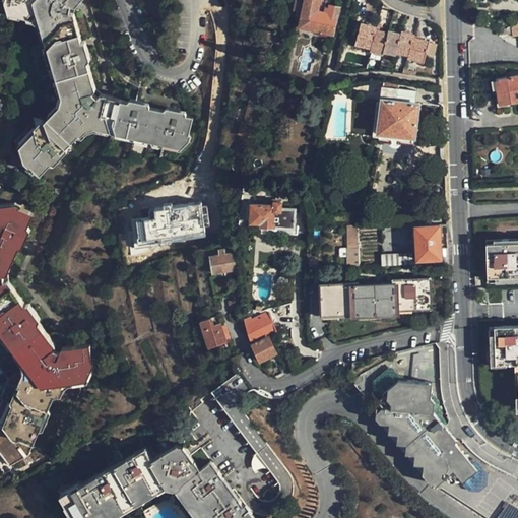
[(44,22),(57,75),(85,67),(75,27),(72,13),(86,0),(9,0),(7,11),(44,22)]
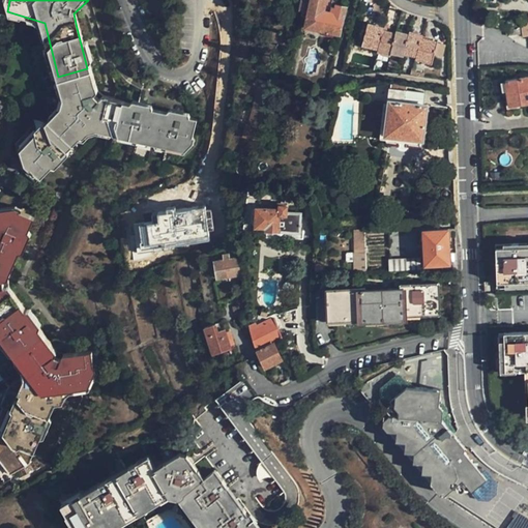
[(340,35),(345,9),(336,7),(335,11),(331,10),(332,0),(312,0),(312,3),(304,2),(300,22),(306,23),(305,29),(333,34),(340,35)]
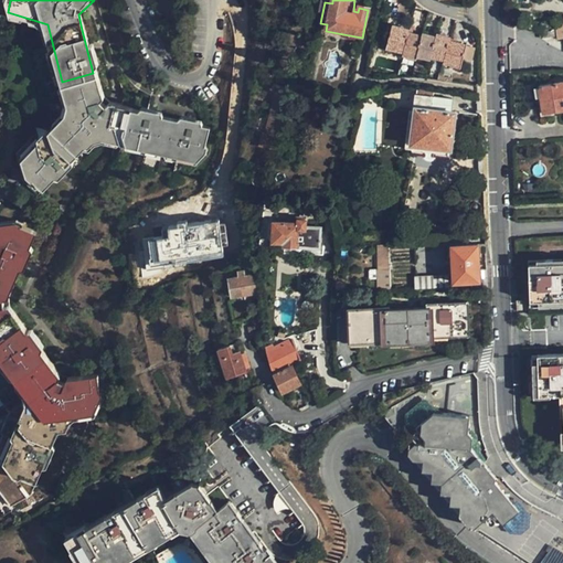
[(465,46),(447,43),(447,39),(434,35),(434,38),(420,34),(418,38),(405,34),(406,31),(390,28),(384,48),(401,52),(401,55),(414,59),(415,56),(429,60),(429,57),(443,60),(443,64),(459,68),(465,46)]
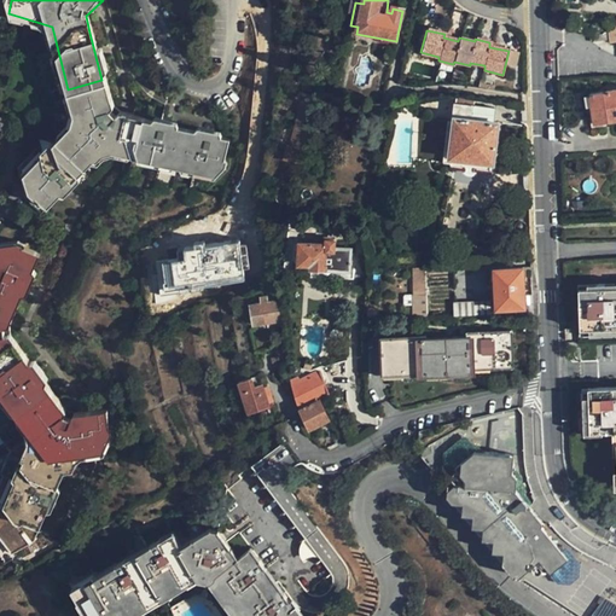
[(611,30),(585,33),(586,44),(603,42),(604,45),(612,45),(611,30)]
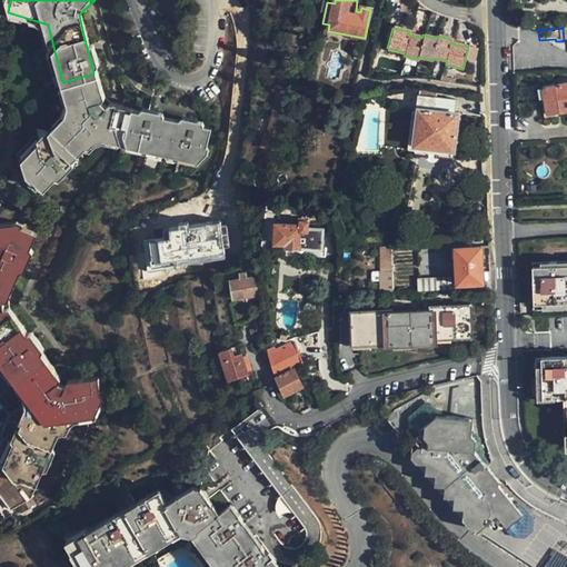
[(93,73),(62,82),(68,106),(66,111),(20,156),(30,167),(26,172),(26,173),(39,187),(46,180),(50,176),(52,179),(60,172),(58,169),(61,166),(92,136),(99,133),(190,159),(194,143),(202,147),(207,129),(195,126),(188,123),(189,120),(180,118),(179,121),(172,119),(152,113),(147,112),(148,109),(140,107),(139,110),(130,108),(105,101),(100,98),(93,73)]
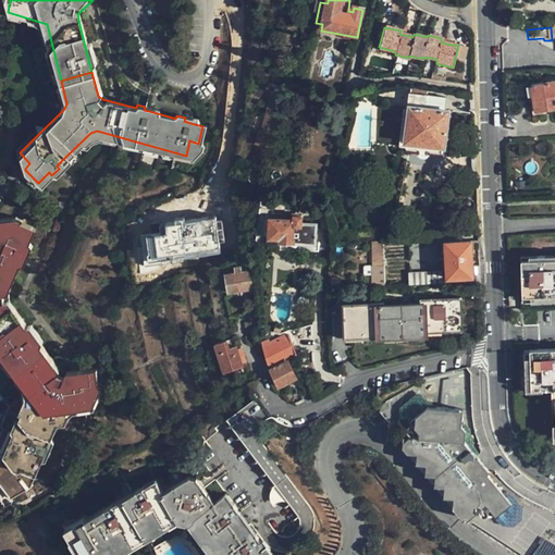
[(280,139),(294,85),(278,81),(275,86),(271,105),(263,136),(280,139)]
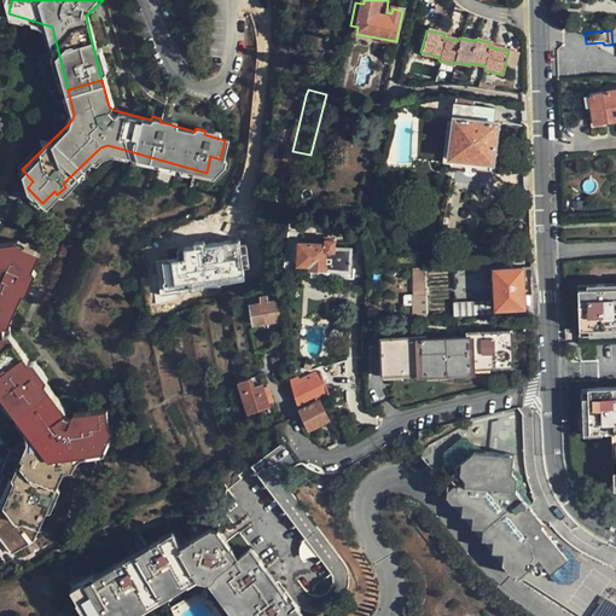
[(615,120),(615,91),(599,94),(603,123),(615,120)]
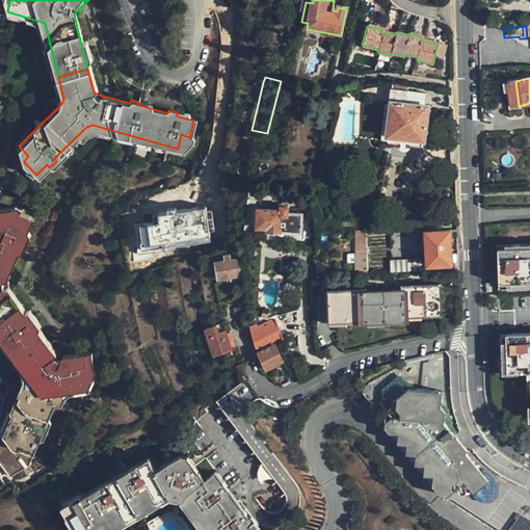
[(423,141),(426,107),(404,104),(405,91),(389,89),(388,102),(390,103),(386,137),(423,141)]
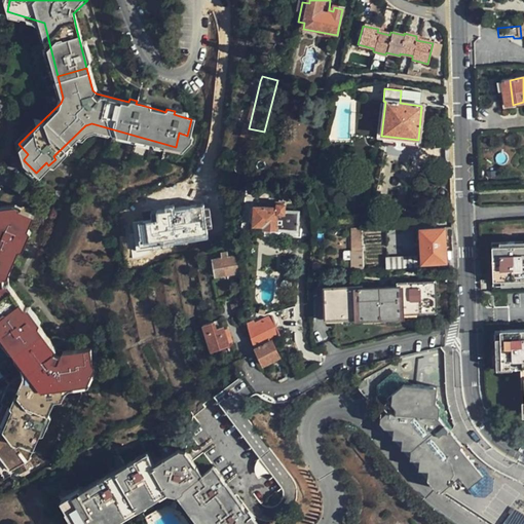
[(132,250),(209,239),(203,202),(165,208),(165,209),(156,210),(157,217),(133,221),(135,232),(129,233),(132,250)]
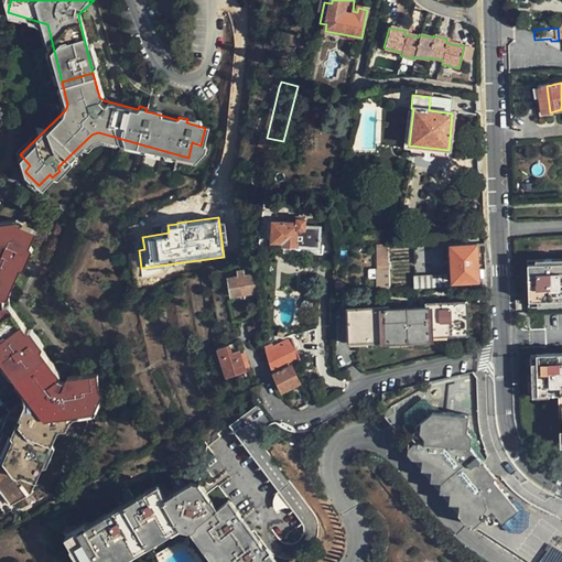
[(317,248),(319,228),(302,227),(303,222),(296,222),(296,218),(285,218),(285,224),(272,224),(271,241),(282,242),(282,247),(317,248)]
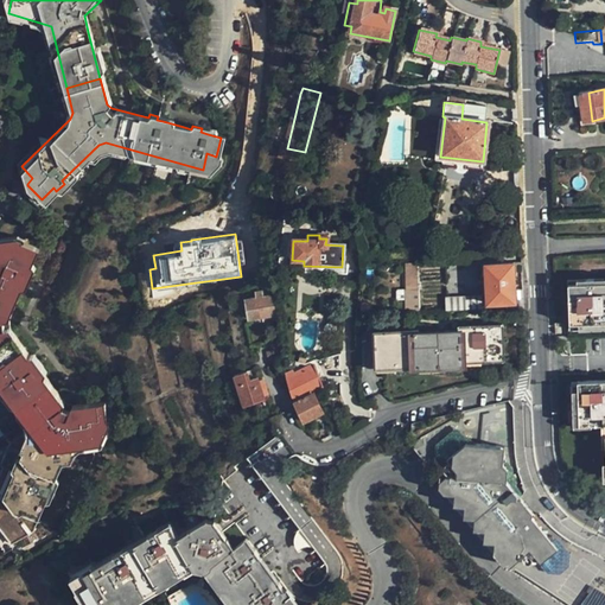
[(0,371),(8,368),(43,354),(25,331),(23,320),(31,303),(36,293),(39,295),(44,286),(39,284),(44,274),(51,259),(32,249),(27,258),(13,250),(0,278),(0,371)]
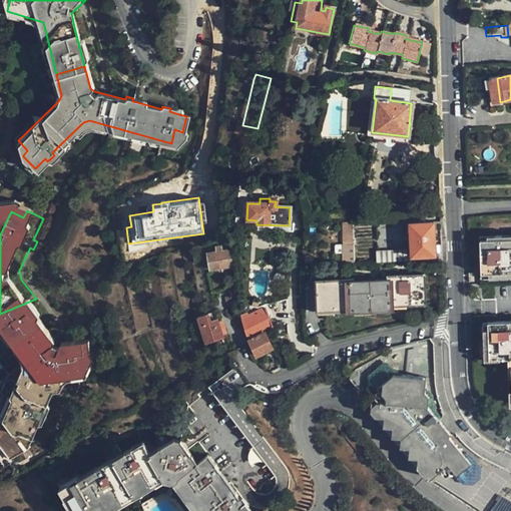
[(343,266),(354,265),(352,223),(341,223),(343,266)]
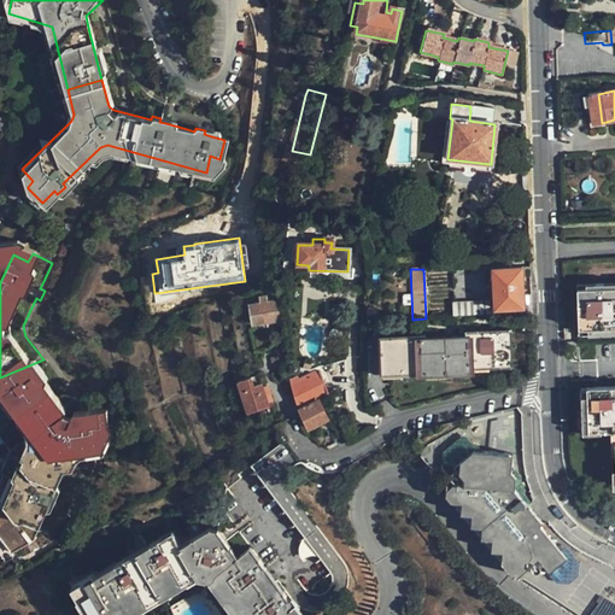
[(521,309),(519,269),(490,270),(492,310),(521,309)]
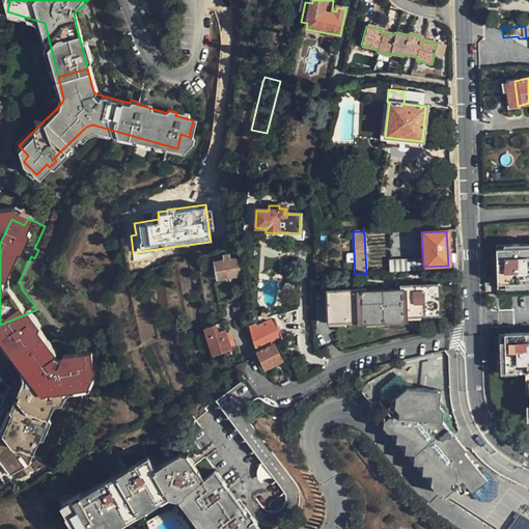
[(528,281),(528,246),(496,248),(497,283),(528,281)]
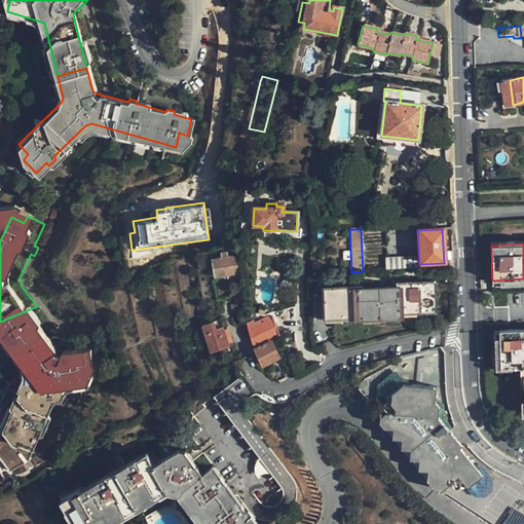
[(235,275),(234,258),(225,259),(225,255),(220,255),(220,260),(213,260),(214,277),(235,275)]
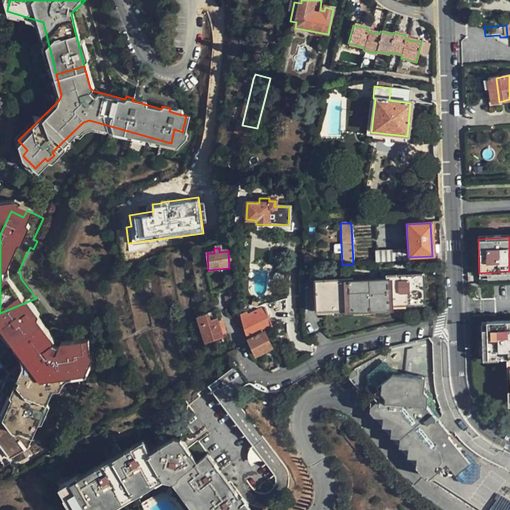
[(375,250),(375,261),(404,261),(404,249),(375,250)]
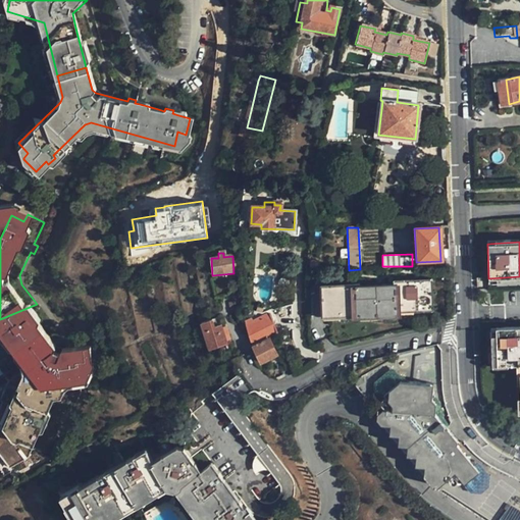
[(431,309),(430,280),(394,281),(395,287),(358,289),(358,287),(321,288),(322,316),(360,315),(360,317),(397,316),(397,311),(431,309)]
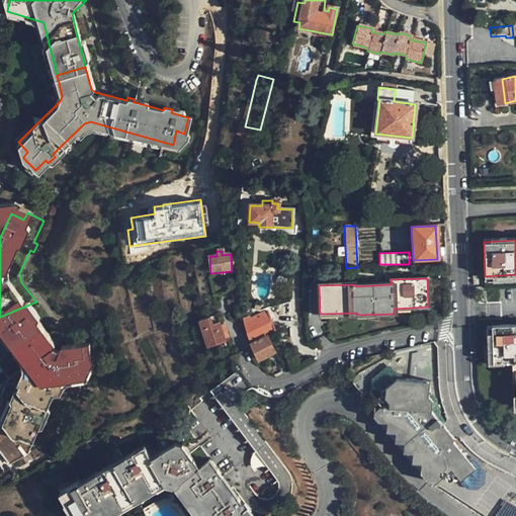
[(7,314),(0,317),(0,337),(3,342),(0,345),(0,352),(11,366),(21,378),(13,393),(17,395),(14,400),(10,406),(7,413),(3,411),(0,416),(0,434),(16,457),(36,444),(44,431),(48,424),(51,426),(54,421),(52,416),(57,408),(72,380),(97,379),(97,364),(103,364),(103,347),(98,347),(79,348),(69,344),(62,333),(57,328),(56,326),(51,320),(53,318),(50,313),(47,314),(41,308),(36,302),(7,314)]
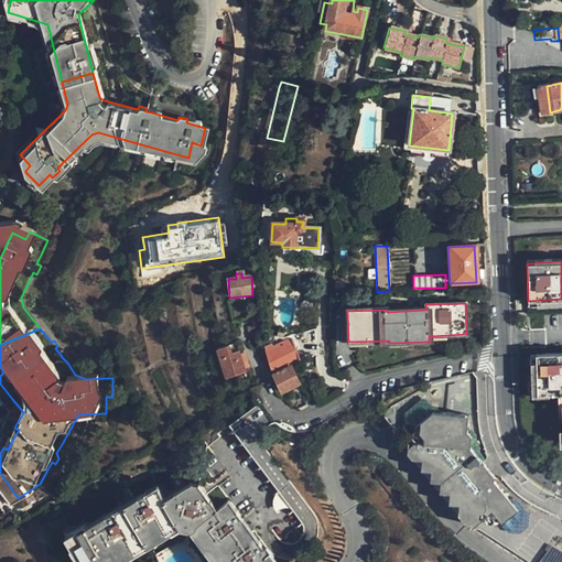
[(273,368),(298,357),(290,338),(266,348),(273,368)]
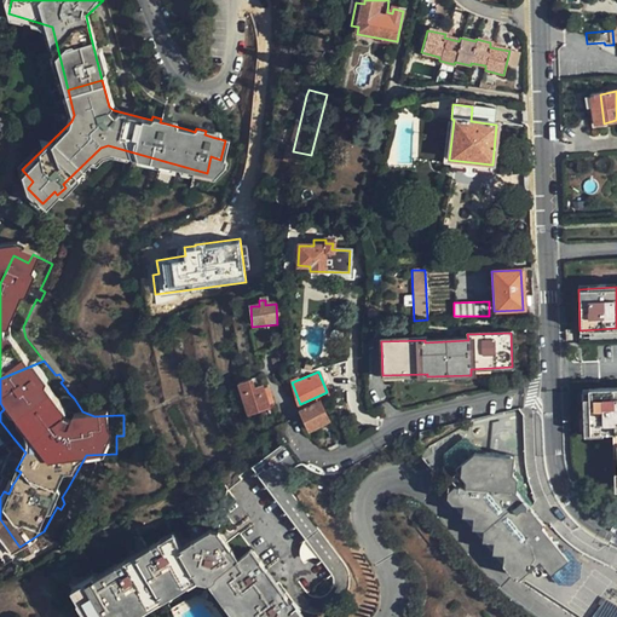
[(255,379),(242,381),(251,414),(271,408),(265,385),(259,387),(255,379)]
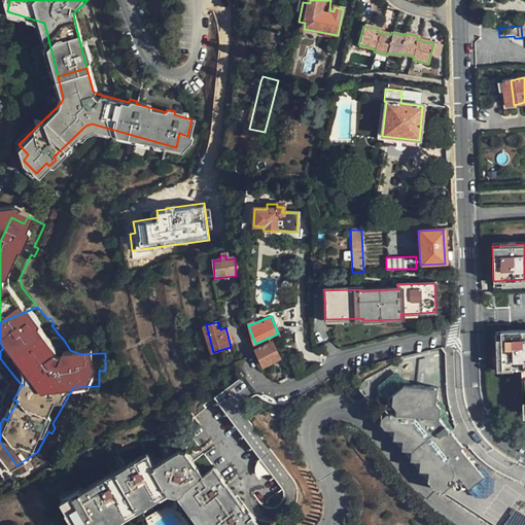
[(523,368),(524,368),(524,329),(500,330),(501,369),(523,368)]
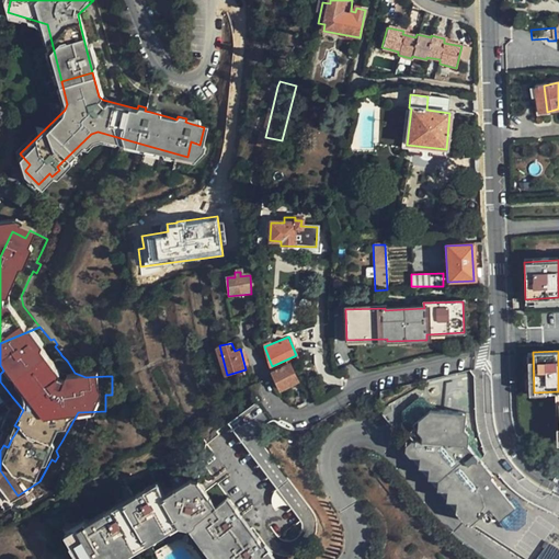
[(298,381),(289,365),(272,375),(281,390),(298,381)]
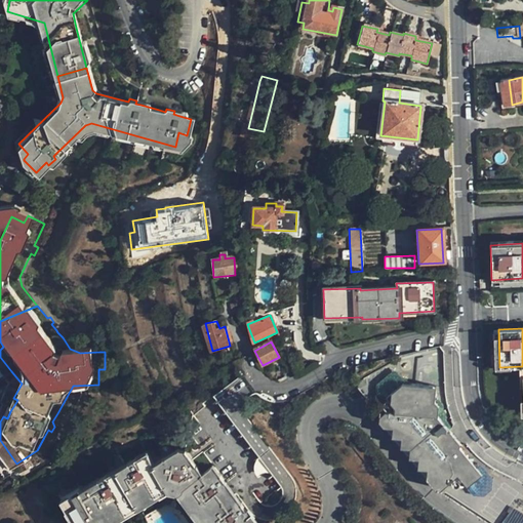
[(405,378),(436,385),(437,377),(427,374),(421,368),(414,366),(404,374),(405,378)]
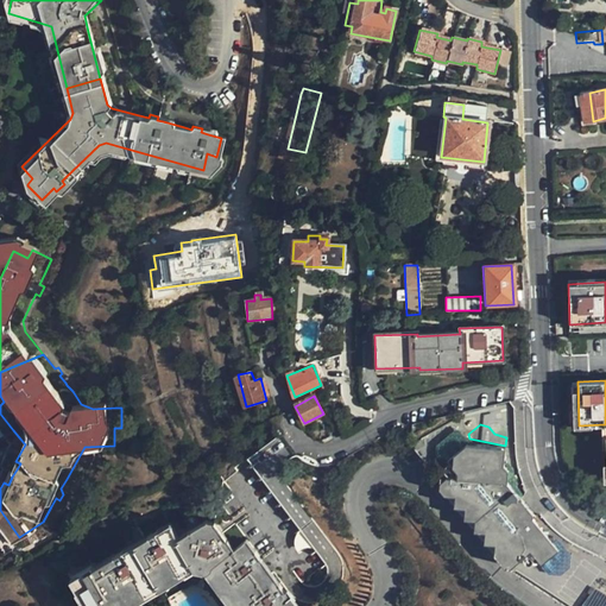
[(450,454),(469,439),(468,434),(466,429),(456,428),(440,441),(439,449),(441,453),(450,454)]
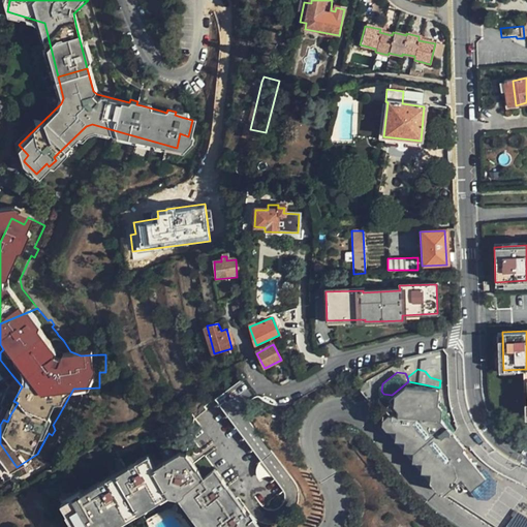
[(400,406),(394,410),(440,419),(442,409),(437,405),(439,388),(408,381),(392,395),(400,406)]
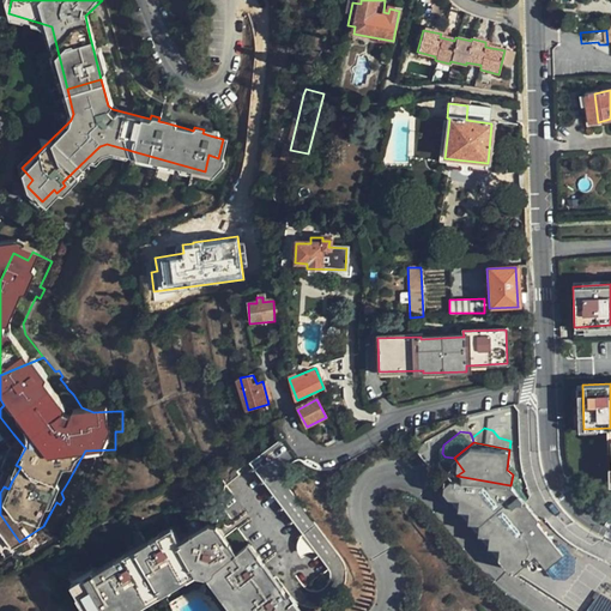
[(241,477),(233,465),(218,475),(227,487),(241,477)]
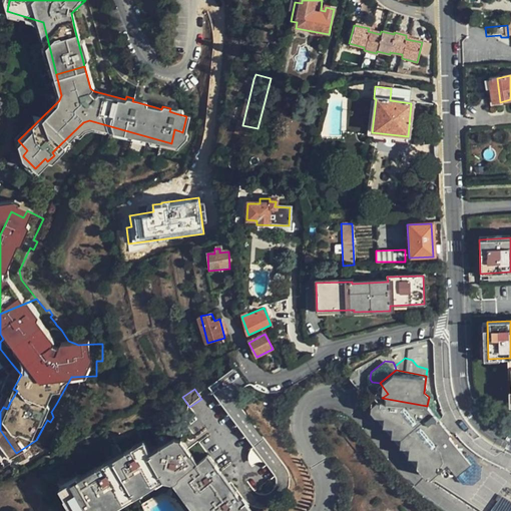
[(370,402),(368,410),(399,449),(413,467),(423,478),(427,476),(429,477),(433,472),(437,475),(438,476),(439,477),(440,477),(442,477),(443,477),(445,476),(446,475),(447,474),(451,475),(462,476),(464,455),(452,452),(453,443),(447,437),(427,406),(382,398),(379,395),(370,402)]
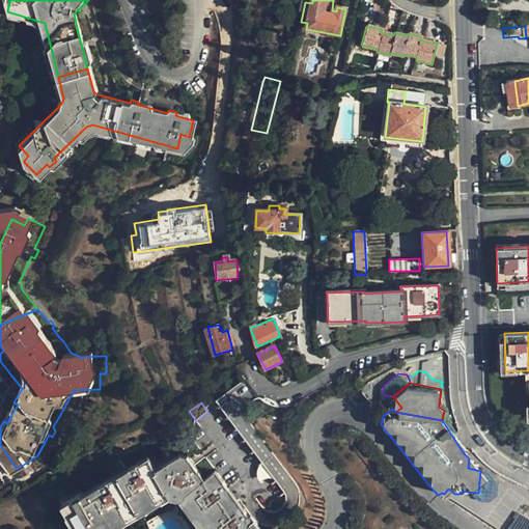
[(203,482),(197,475),(200,473),(189,456),(183,455),(165,465),(167,468),(159,472),(151,460),(139,467),(137,464),(131,467),(133,471),(130,472),(109,482),(108,479),(102,483),(104,486),(86,496),(83,493),(78,496),(79,499),(68,505),(81,528),(101,528),(165,495),(167,490),(187,495),(185,499),(206,528),(250,528),(245,521),(247,519),(242,511),(241,513),(225,493),(227,491),(222,483),(220,485),(213,475),(203,482)]
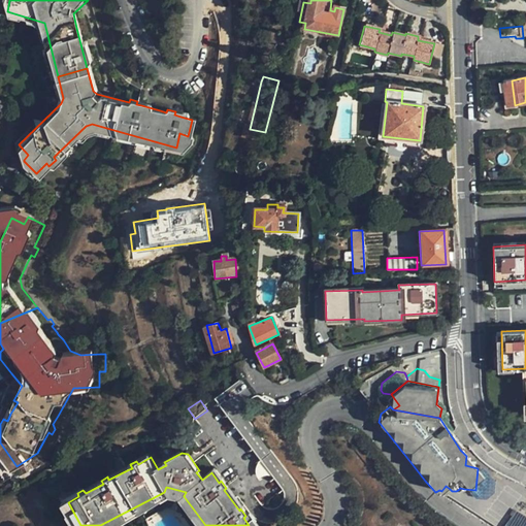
[(475,490),(464,489),(473,498),(484,500),(492,494),(494,483),(478,468),(475,490)]
